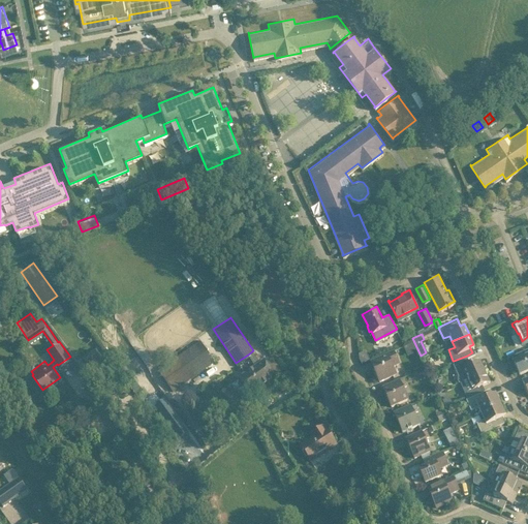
[(199,338),(157,367),(172,388),(214,359),(199,338)]
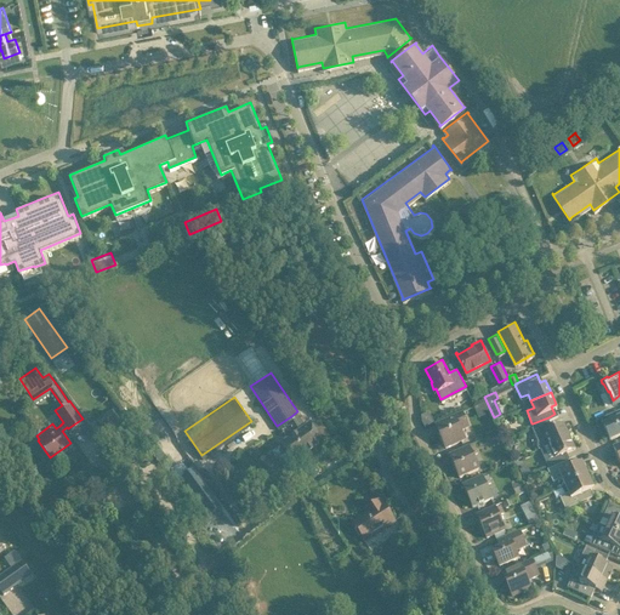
[(119,416),(112,406),(112,405),(95,417),(103,428),(119,416)]
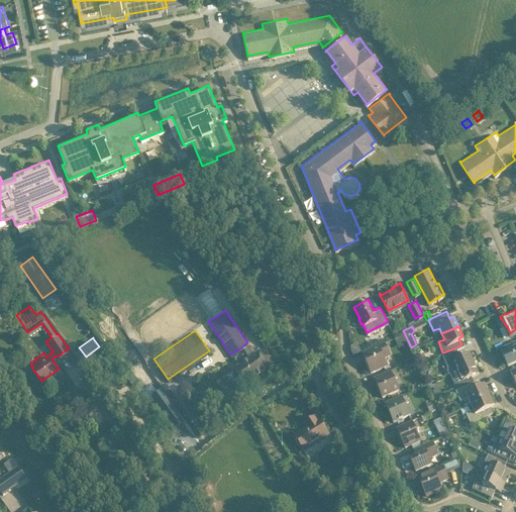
[(506,349),(501,351),(507,363),(515,359),(515,357),(515,337),(504,343),(506,349)]
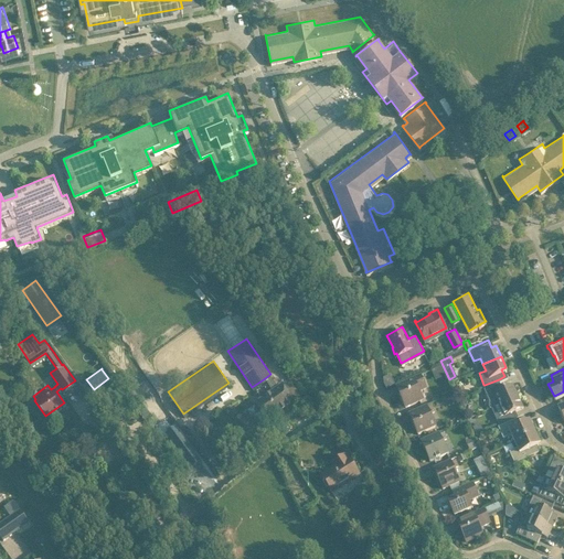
[(395,382),(397,388),(404,404),(414,399),(422,396),(418,387),(425,385),(419,371),(410,375),(400,379),(395,382)]
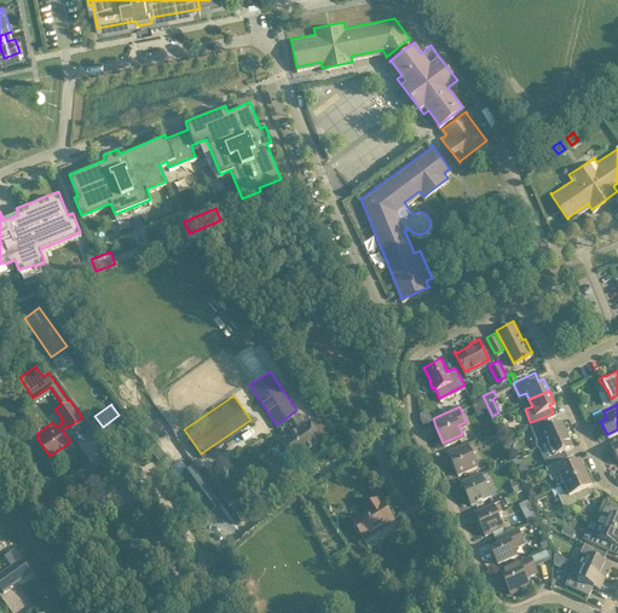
[(282,444),(275,450),(283,463),(292,457),(302,450),(305,451),(322,440),(307,418),(304,421),(304,422),(296,410),(290,415),(298,426),(278,439),(282,444)]
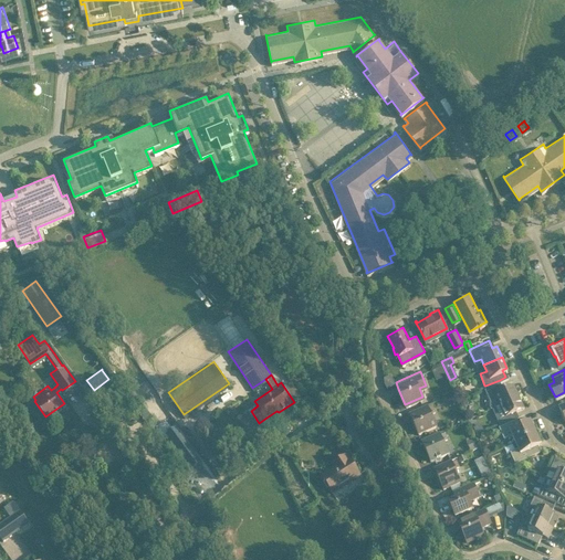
[(484,386),(483,386),(489,397),(489,403),(490,405),(491,404),(491,405),(518,393),(513,381),(502,386),(500,380),(485,386),(484,386)]
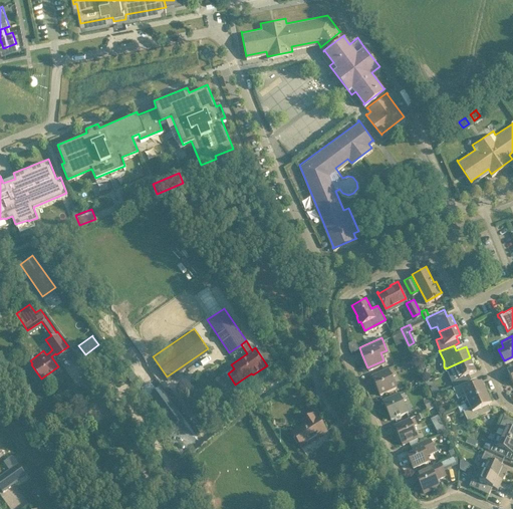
[(466,372),(475,367),(470,357),(446,368),(453,385),(468,377),(466,372)]
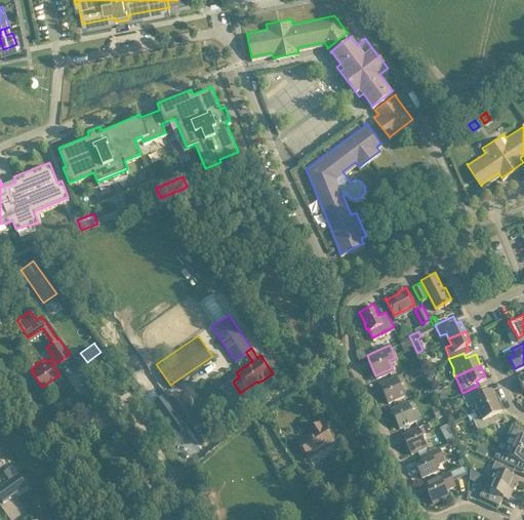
[(378,381),(380,387),(388,400),(397,396),(404,393),(399,382),(403,380),(400,373),(396,375),(395,372),(392,374),(383,378),(378,381)]
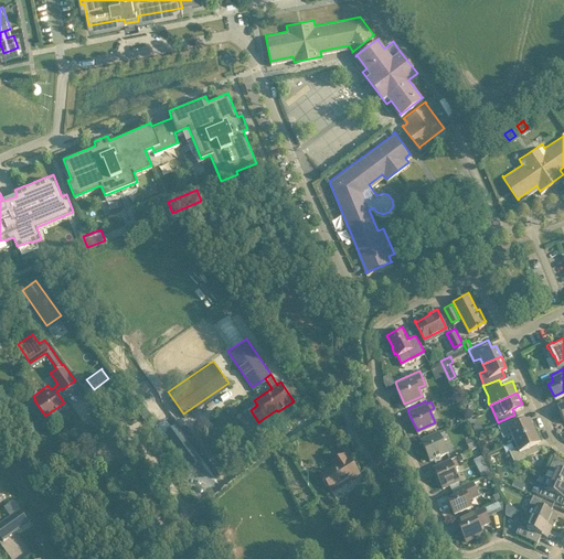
[(510,431),(513,438),(533,428),(528,417),(523,419),(520,412),(514,415),(498,422),(497,423),(502,434),(510,431)]
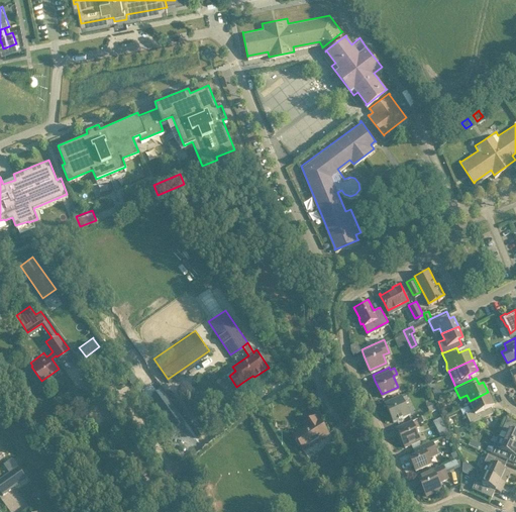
[(437,386),(431,389),(434,396),(441,393),(437,386)]
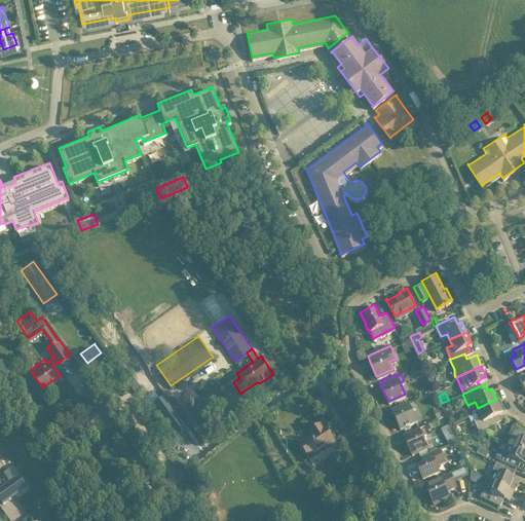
[(165,399),(154,407),(176,437),(187,429),(165,399)]
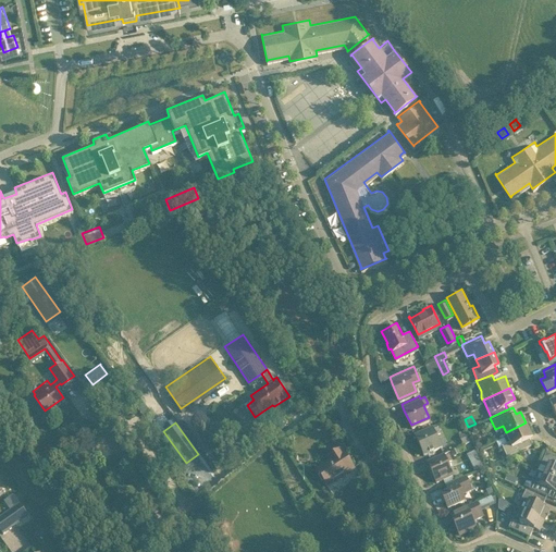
[(431,422),(418,429),(420,436),(417,437),(423,452),(441,444),(435,431),(440,430),(436,424),(433,426),(431,422)]
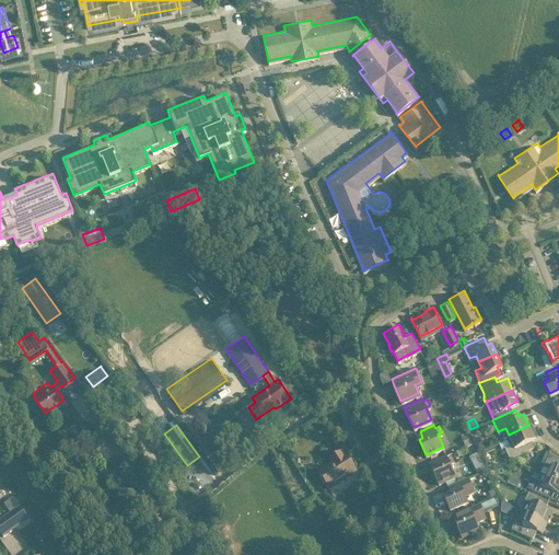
[(528,425),(509,435),(512,441),(503,444),(509,455),(532,446),(530,439),(534,437),(528,425)]
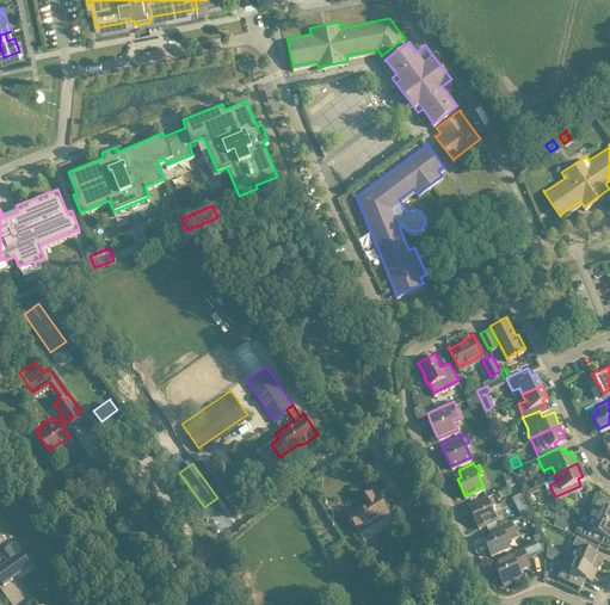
[(517,479),(512,469),(501,473),(506,483),(517,479)]
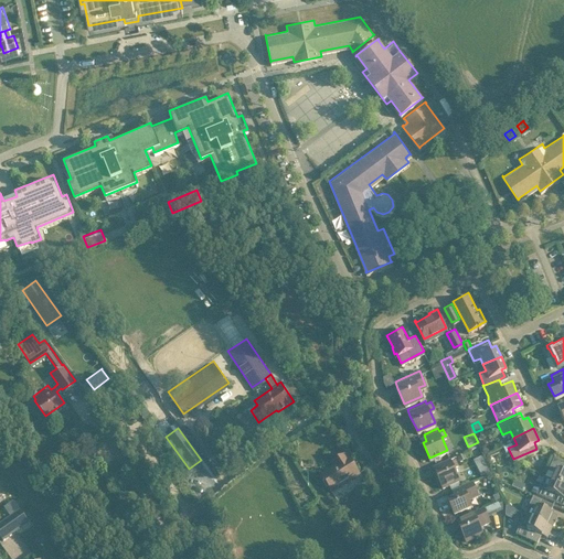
[(331,488),(349,476),(358,471),(348,454),(347,454),(344,451),(334,458),(337,461),(320,472),(327,481),(331,488)]
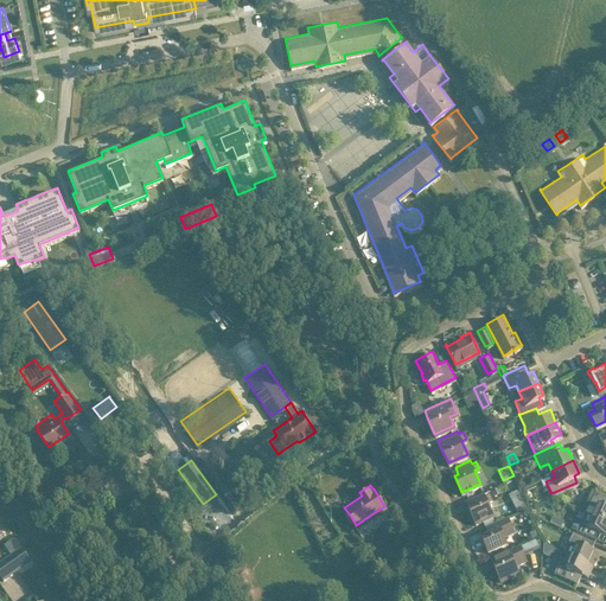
[(595,505),(592,511),(605,517),(605,494),(594,488),(589,500),(588,502),(595,505)]
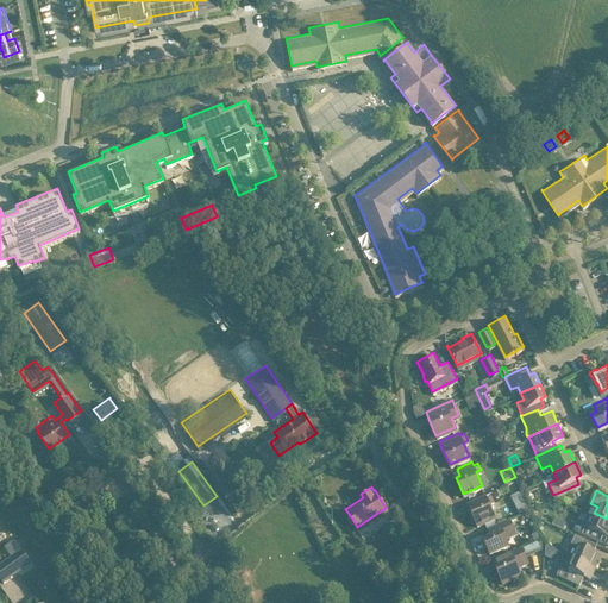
[(465,500),(469,507),(476,523),(495,515),(488,501),(493,500),(489,492),(486,495),(484,491),(480,494),(469,498),(465,500)]
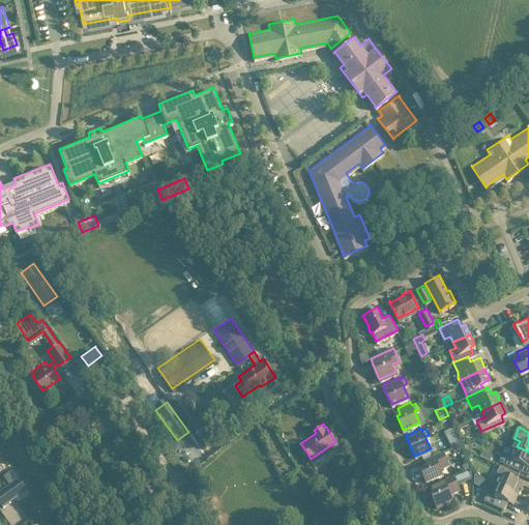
[(503,460),(502,461),(512,465),(522,470),(525,463),(528,464),(528,451),(517,447),(510,444),(509,444),(507,449),(506,451),(503,460)]
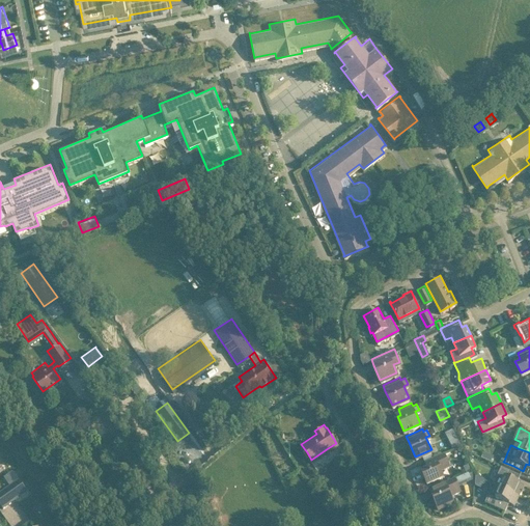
[(490,458),(493,452),(483,448),(480,453),(490,458)]
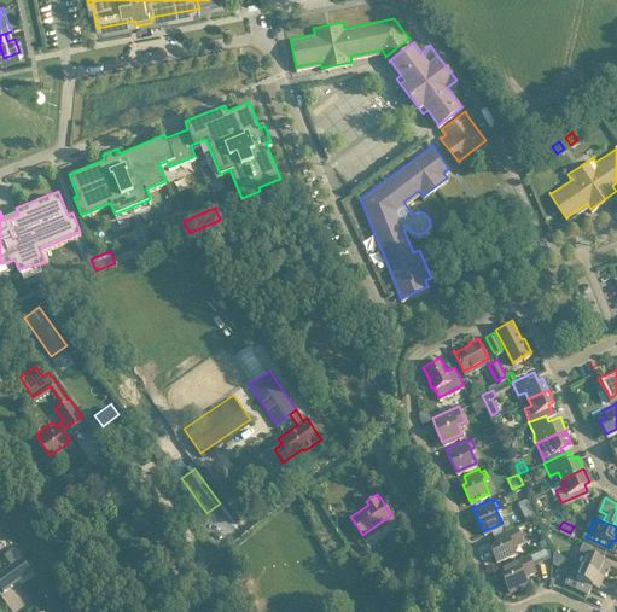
[(516,524),(499,531),(501,538),(489,545),(496,559),(514,551),(512,543),(523,538),(516,524)]
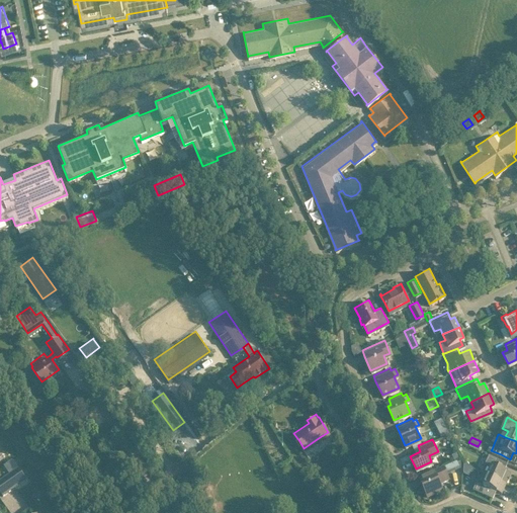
[(481,467),(487,471),(505,480),(510,469),(504,466),(507,460),(488,451),(481,467)]
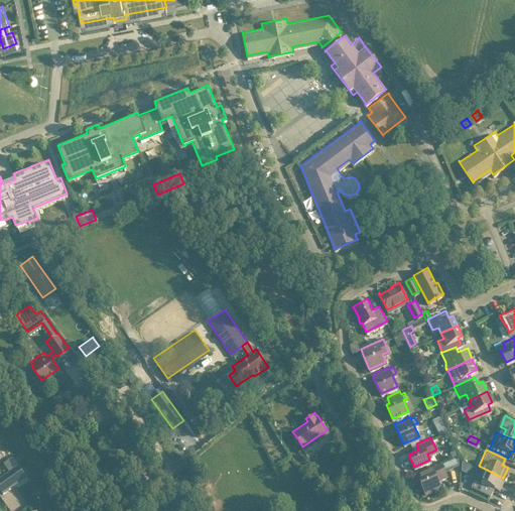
[(11,455),(3,461),(8,468),(17,462),(11,455)]
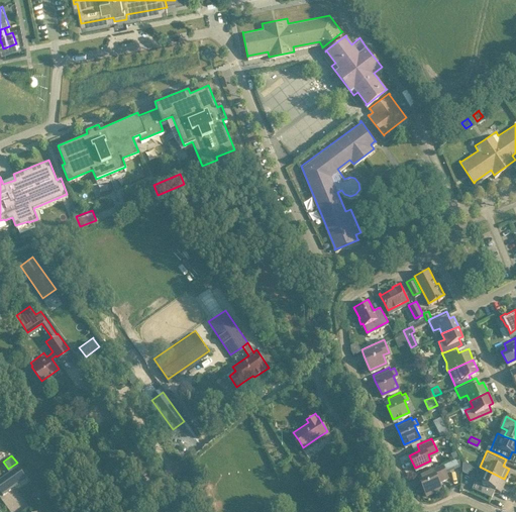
[(457,457),(456,455),(442,462),(445,467),(457,462),(455,458),(457,457)]
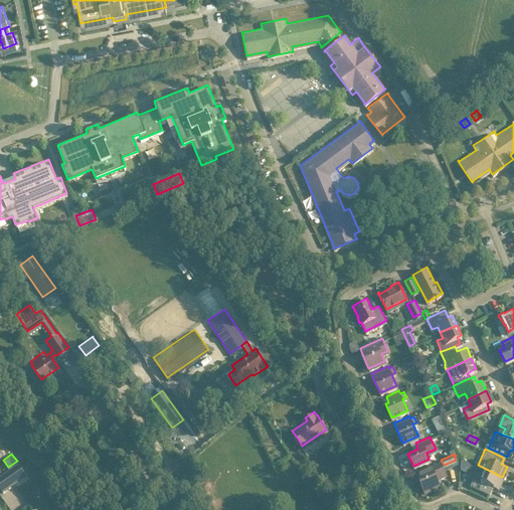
[(25,473),(17,461),(8,467),(0,473),(0,487),(2,490),(25,473)]
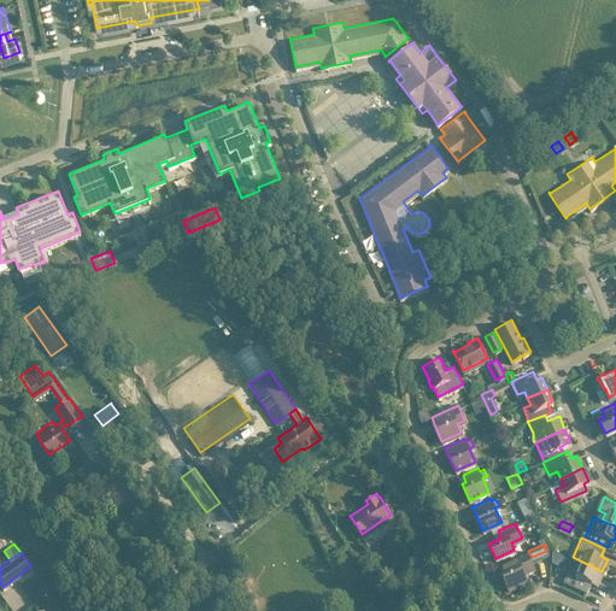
[(498,565),(502,573),(508,588),(526,580),(522,571),(534,567),(528,556),(527,552),(509,560),(498,565)]
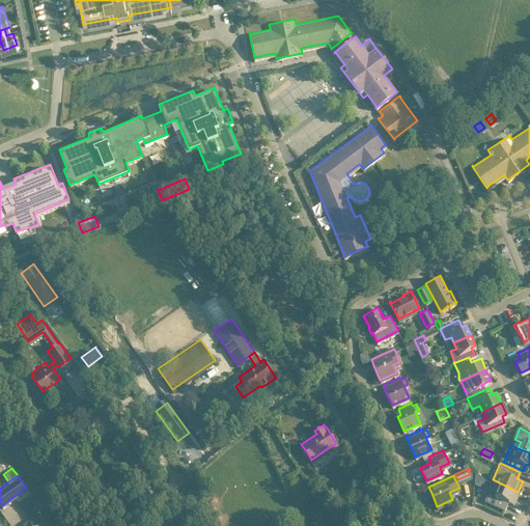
[(513,502),(518,492),(499,482),(494,493),(487,491),(484,499),(504,508),(507,500),(513,502)]
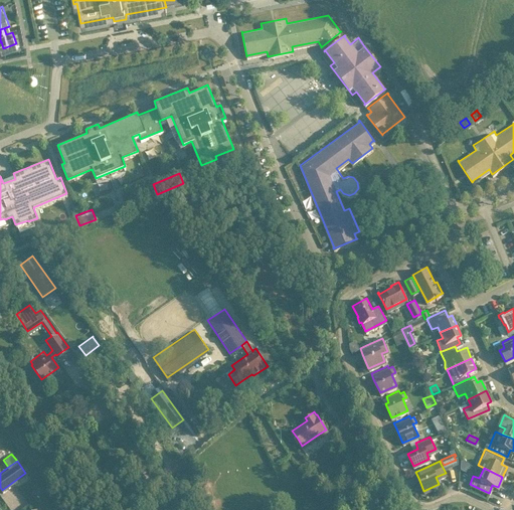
[(33,488),(41,497),(49,490),(41,481),(33,488)]
